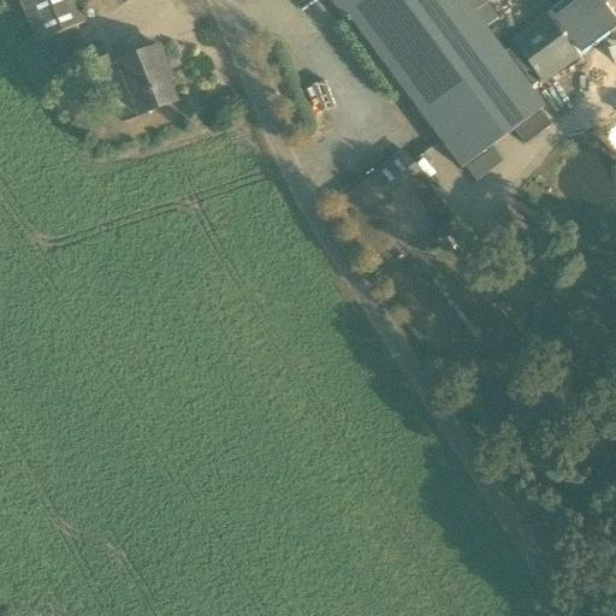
[(17,0),(36,43),(82,24),(72,0),(17,0)]
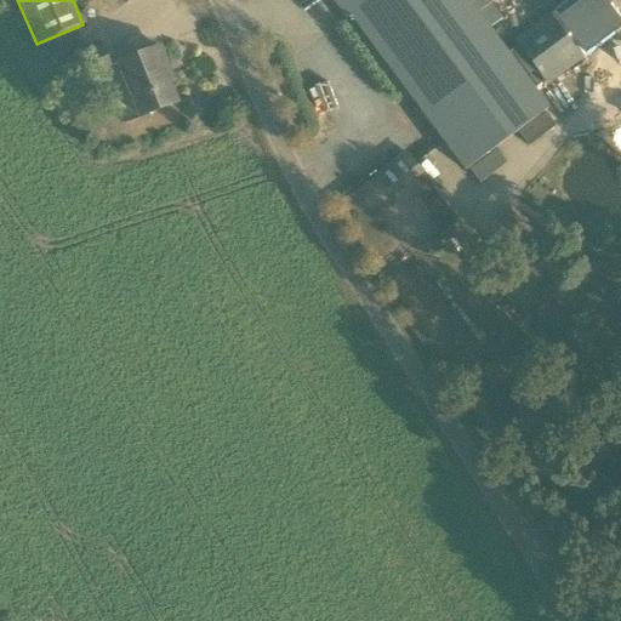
[(507,55),(466,0),(331,0),(346,18),(349,16),(465,171),(547,109),(533,90),(541,84),(543,86),(545,84),(620,28),(620,21),(605,0),(570,0),(514,43),(518,47),(507,55)]
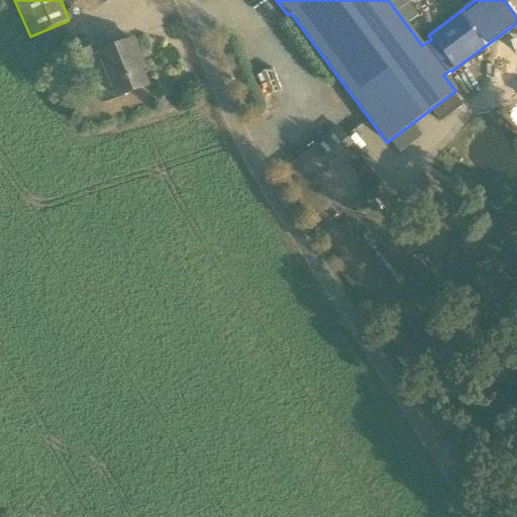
[(116,98),(146,86),(136,61),(140,60),(132,39),(98,54),(116,98)]
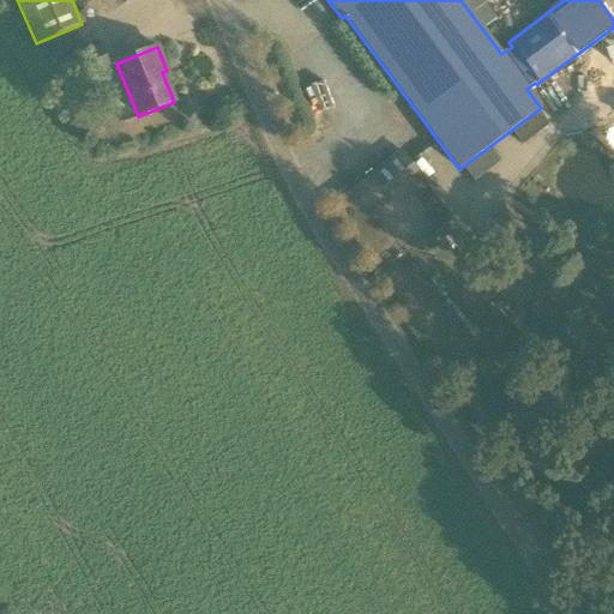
[(80,78),(109,67),(102,48),(73,59),(80,78)]
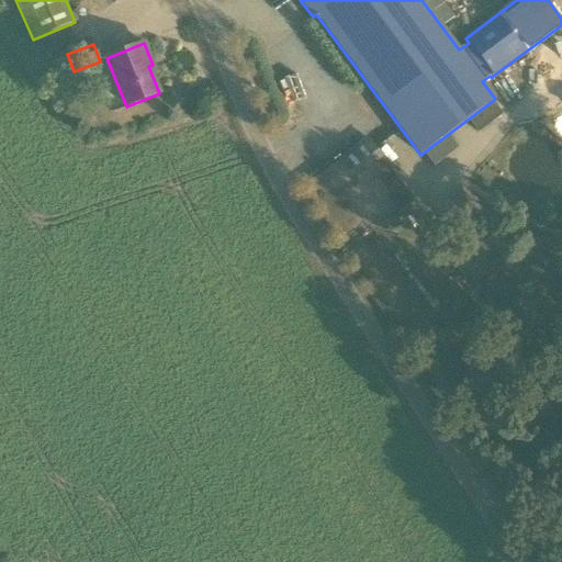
[(352,178),(370,165),(381,156),(368,138),(339,160),(352,178)]
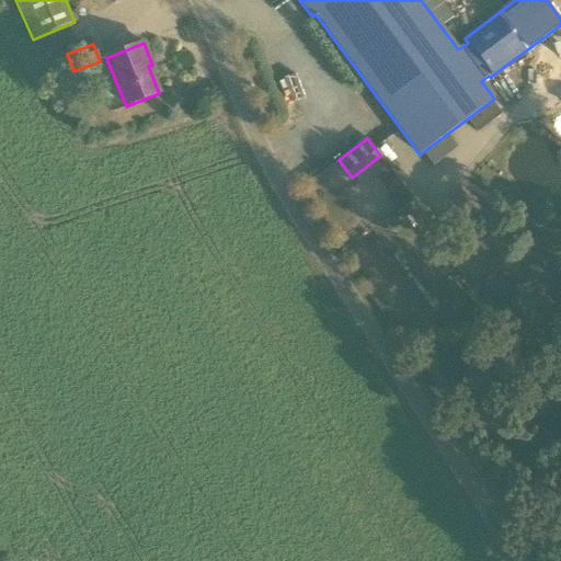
[(454,256),(438,256),(438,272),(454,272),(454,256)]
